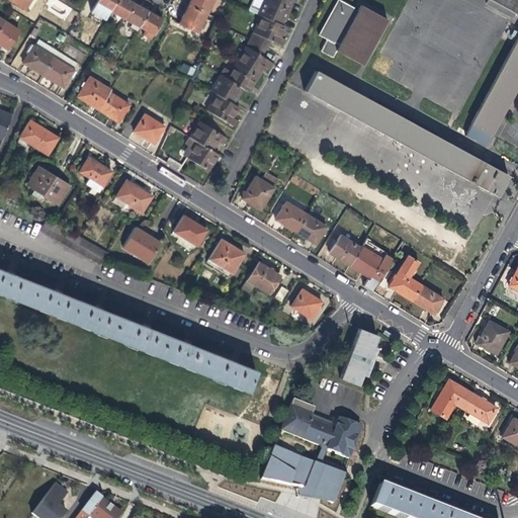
[(10,0),(25,9),(29,0),(10,0)]
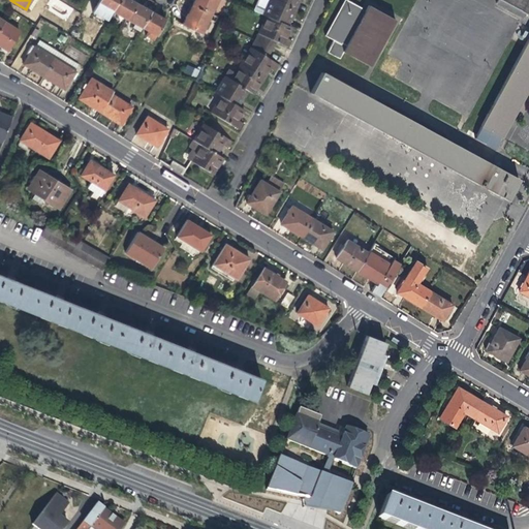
[(68,14),(71,7),(58,0),(51,0),(49,4),(68,14)]
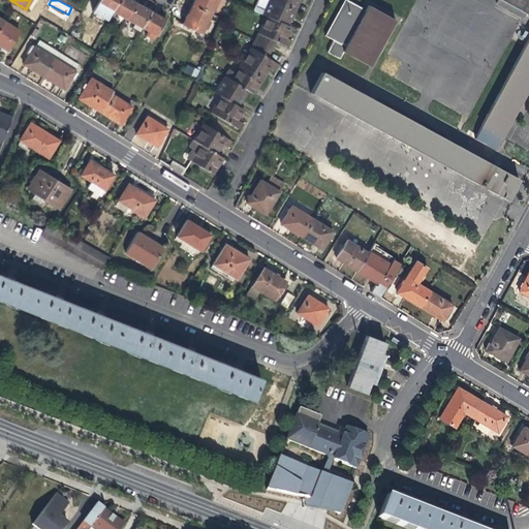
[(98,0),(97,2),(112,10),(117,0),(98,0)]
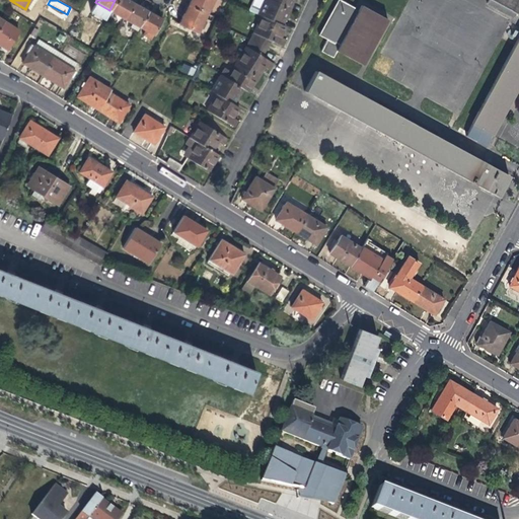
[(127,0),(115,0),(109,10),(125,18),(133,3),(127,0)]
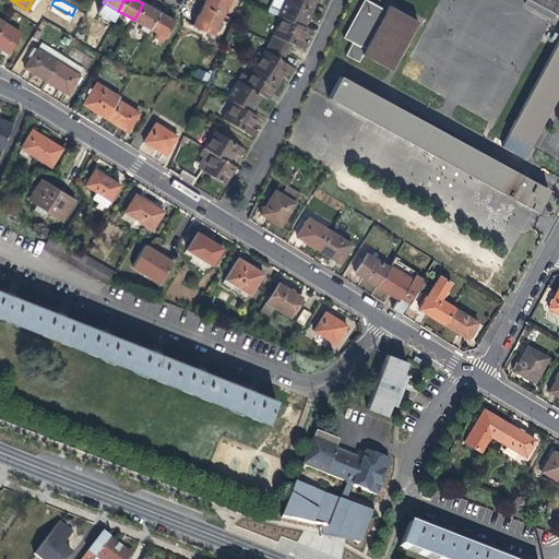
[(204,0),(203,3),(223,13),(228,0),(204,0)]
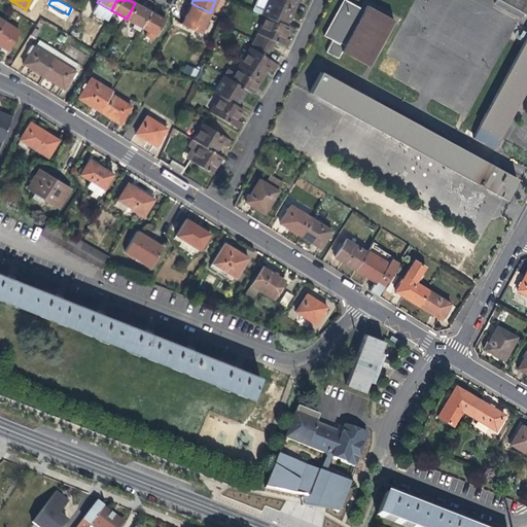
[(255,0),(252,9),(261,13),(265,15),(257,32),(252,39),(248,47),(239,62),(233,72),(227,68),(223,75),(213,91),(219,95),(209,111),(237,129),(241,121),(237,119),(239,115),(242,109),(237,106),(244,94),(246,90),(252,93),(259,82),(262,76),(267,70),(269,67),(273,70),(278,64),(268,58),(271,49),(276,41),(287,46),(290,39),(285,37),(287,33),(289,27),(286,26),(290,15),(294,7),(297,0),(255,0)]
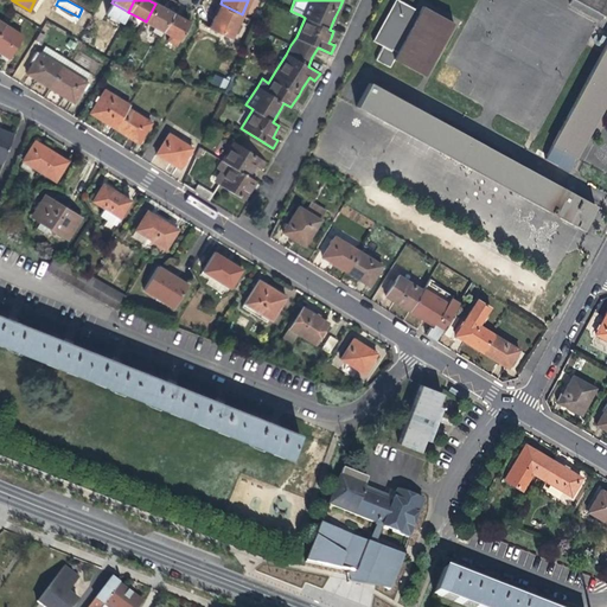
[(393,59),(423,76),(452,23),(422,6),(419,12),(413,10),(414,8),(398,0),(394,0),(372,40),(382,45),(375,59),(388,66),(393,59)]
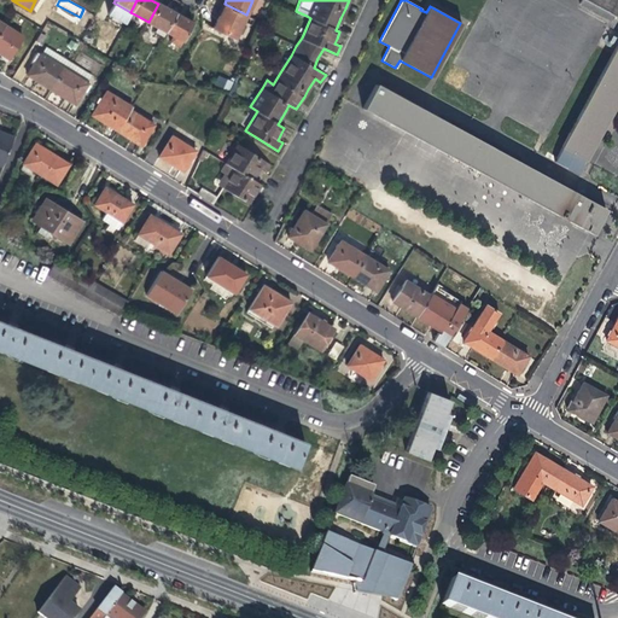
[(617,0),(581,0),(579,4),(611,21),(613,15),(617,16),(617,0)]
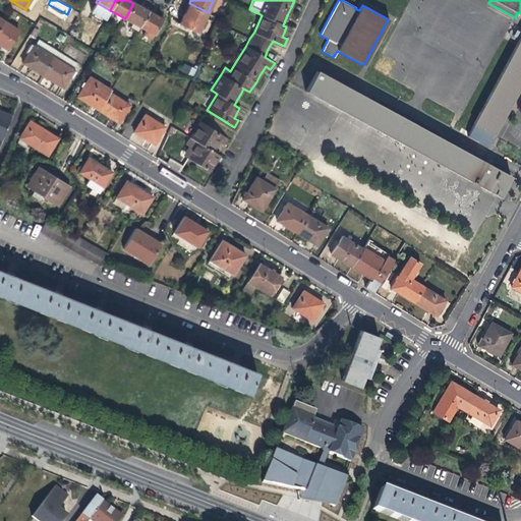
[(139,6),(133,3),(125,18),(139,26),(148,11),(139,6)]
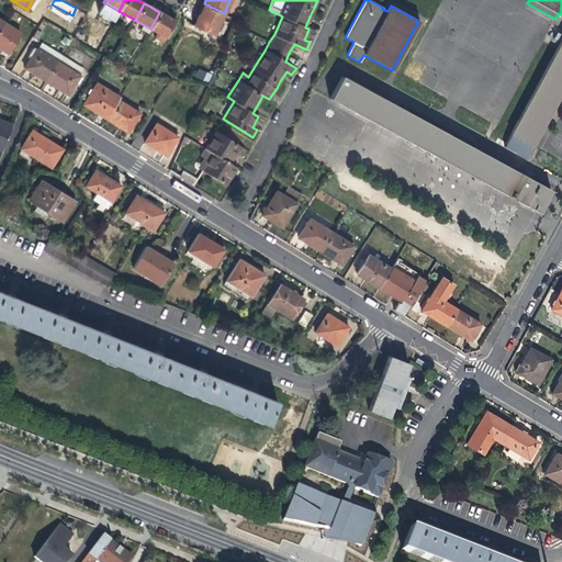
[(214,35),(224,13),(204,3),(201,11),(193,26),(214,35)]
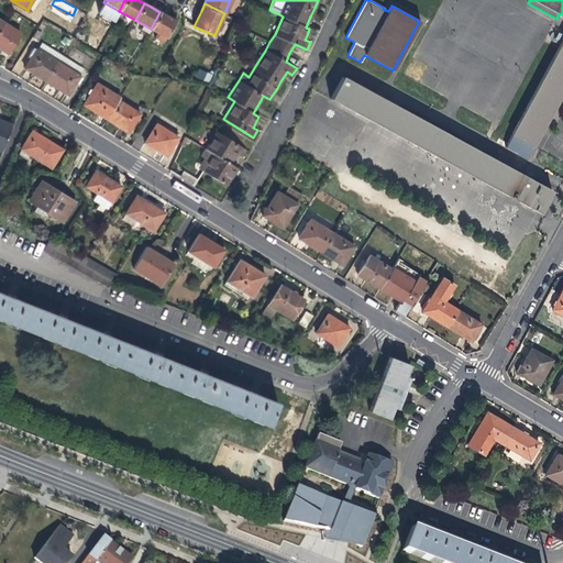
[(168,17),(159,12),(151,29),(166,37),(175,21),(168,17)]
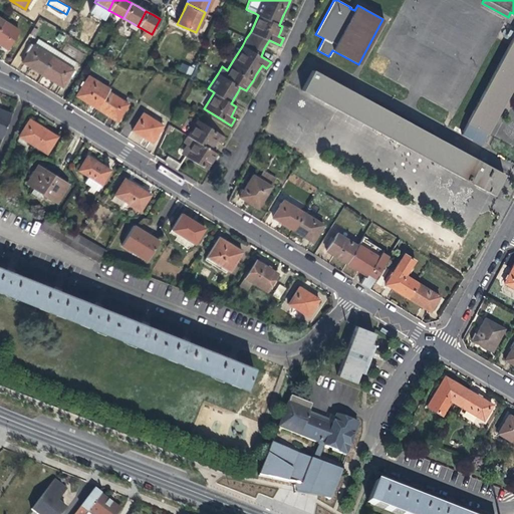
[(18,30),(4,21),(0,26),(0,44),(7,49),(18,30)]
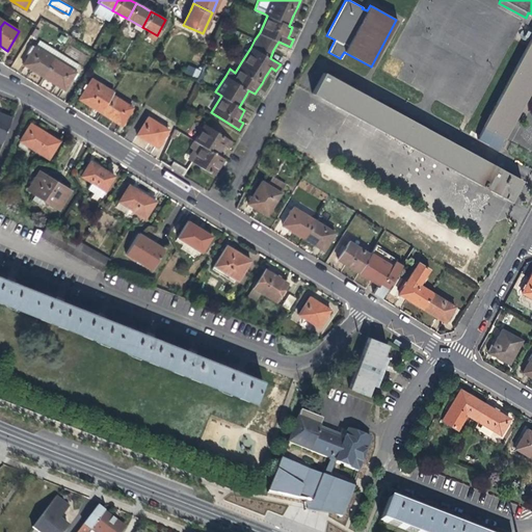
[(531,84),(531,35),(482,127),(503,138),(531,84)]
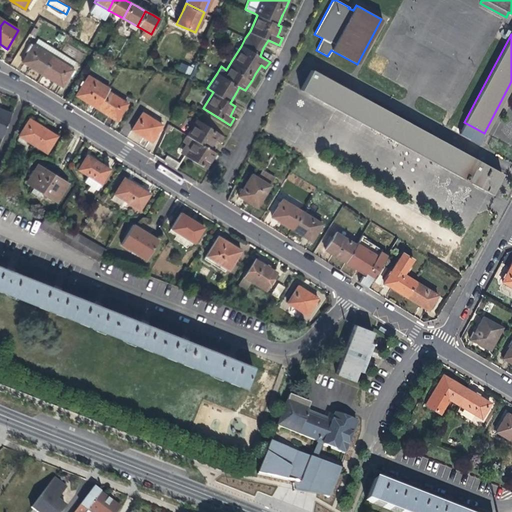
[(33,46),(52,57),(55,50),(37,39),(33,46)]
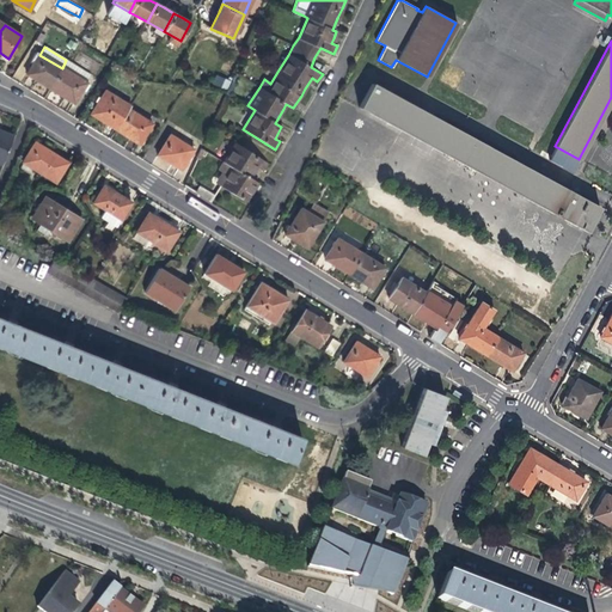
[(37,80),(49,89),(62,68),(40,55),(38,54),(32,63),(26,74),(37,80)]
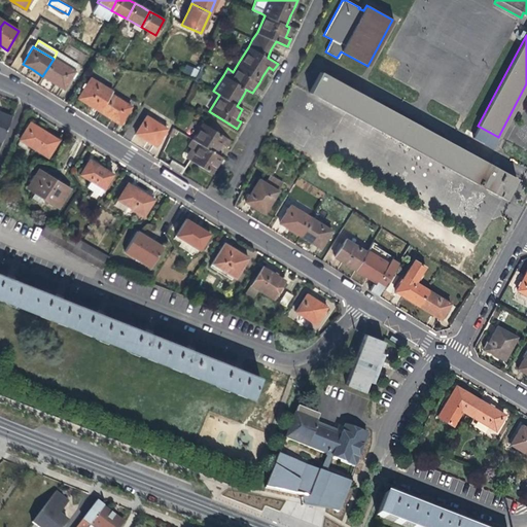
[(77,64),(57,51),(54,59),(73,70),(77,64)]
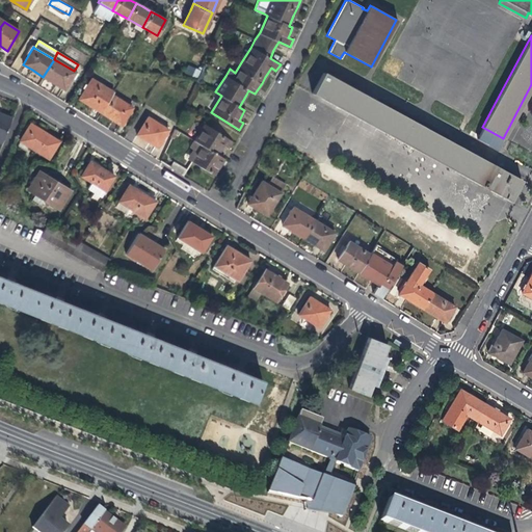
[(74,71),(54,59),(43,77),(55,84),(63,89),(70,81),(75,72),(74,71)]
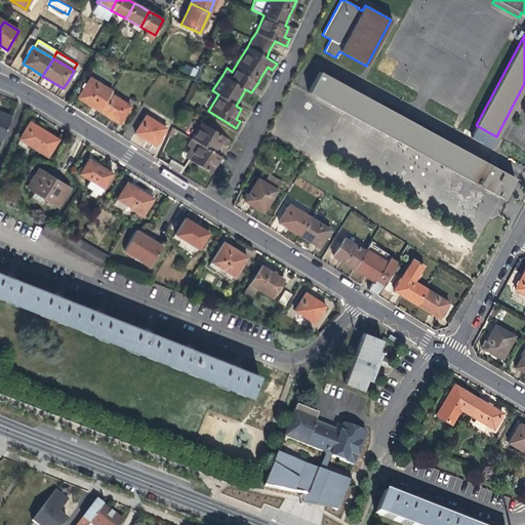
[(195,77),(198,69),(186,64),(182,72),(195,77)]
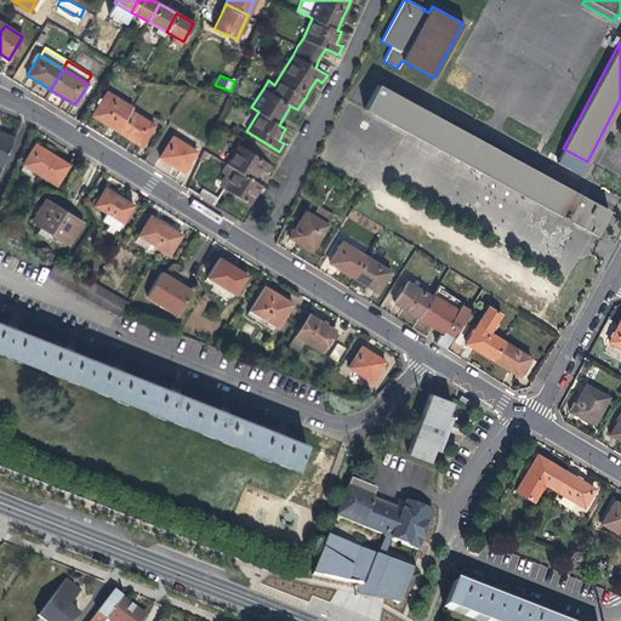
[(377,85),(364,108),(594,234),(608,210),(377,85)]
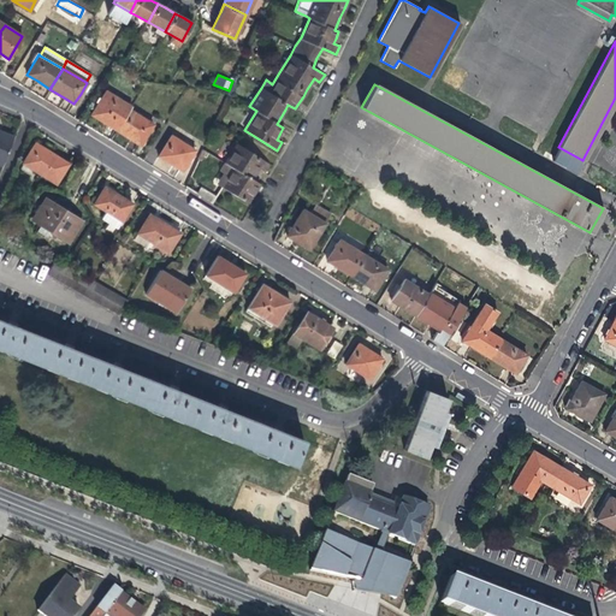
[(101,120),(116,129),(128,110),(130,106),(106,92),(92,114),(101,120)]
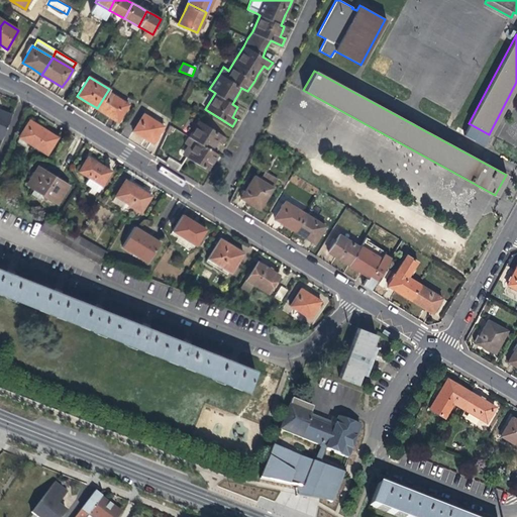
[(127,104),(107,92),(97,108),(110,116),(117,121),(127,104)]
